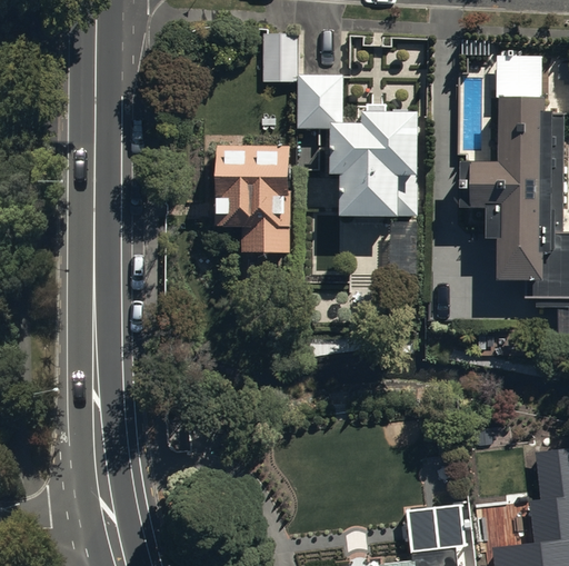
[(263,33),(262,80),(297,81),(297,35),(263,33)]
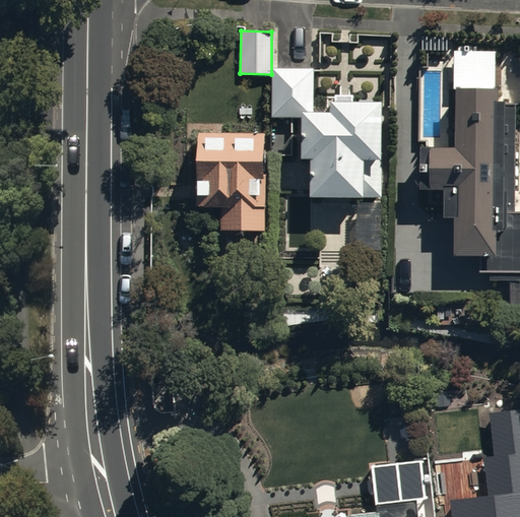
[(313,68),(272,68),(272,117),(302,117),(302,157),(312,157),(312,196),(382,196),(382,103),(331,102),(331,111),(313,111),(313,68)]
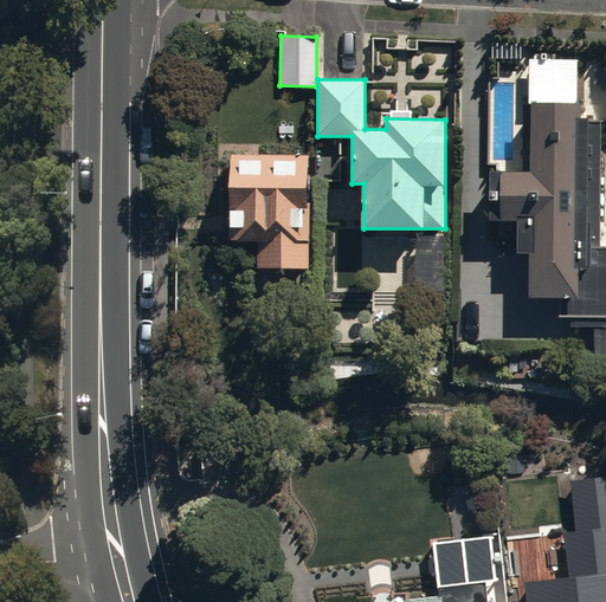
[(579,102),(530,102),(530,172),(501,172),(501,219),(517,219),(517,251),(528,251),(528,299),(558,299),(558,314),(571,314),(571,323),(605,323),(605,244),(600,245),(600,118),(579,118),(579,102)]
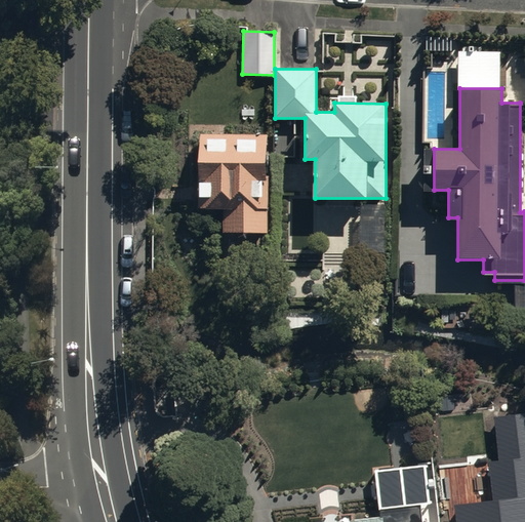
[(268,133),(198,133),(198,208),(224,208),(223,231),(268,231),(268,133)]
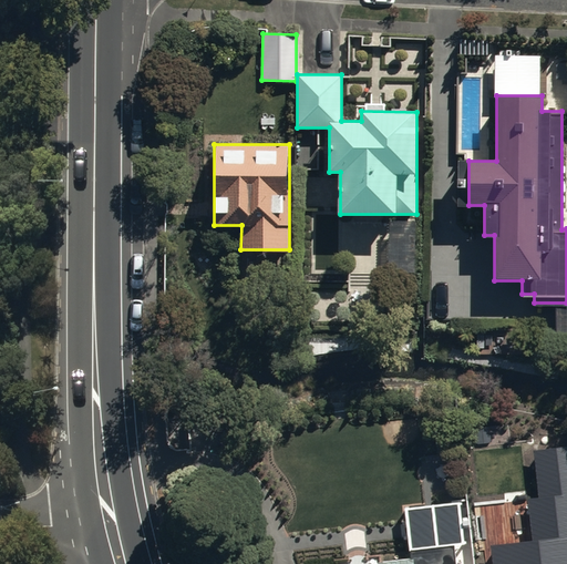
[(566,563),(566,443),(532,447),(537,499),(529,499),(534,543),(492,546),(493,563),(566,563)]
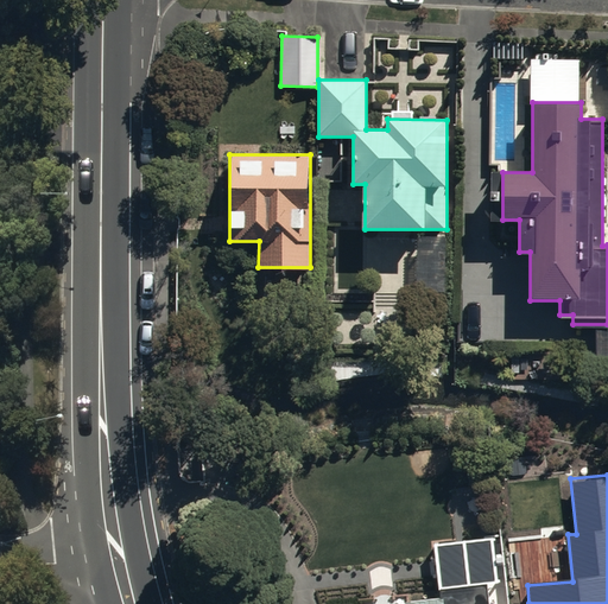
[(495,603),(488,603),(487,582),(439,585),(441,597),(405,599),(405,603),(495,603)]
